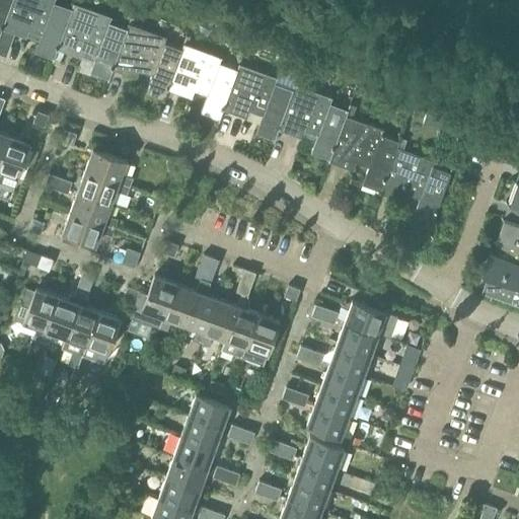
[(0,0),(0,28),(10,0),(0,0)]
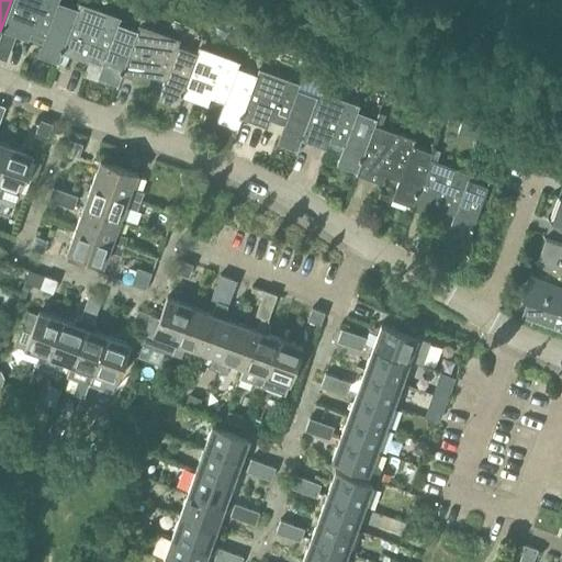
[(38,56),(57,63),(60,53),(60,52),(76,10),(57,2),(57,0),(11,0),(0,31),(27,42),(31,33),(45,38),(38,56)]
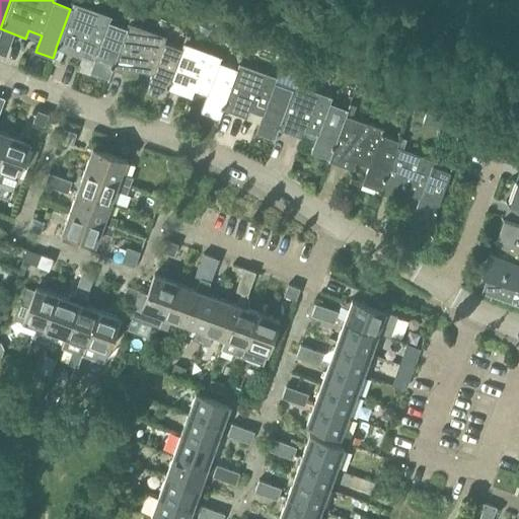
[(64,51),(81,57),(83,50),(97,54),(90,71),(107,77),(110,69),(125,29),(107,22),(109,16),(72,3),(70,9),(56,48),(64,51)]
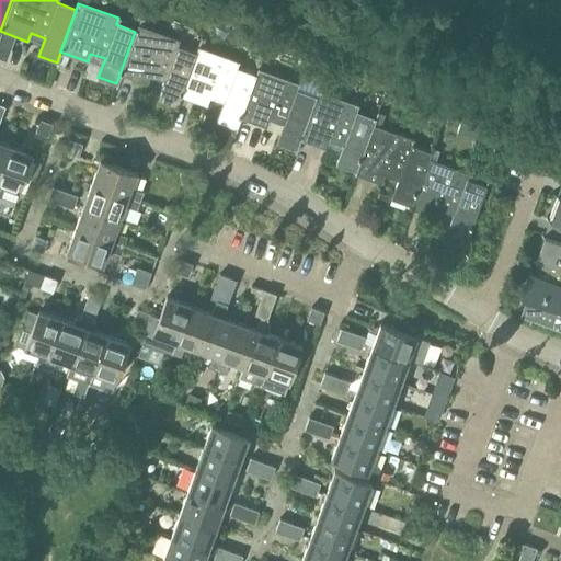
[(135,32),(119,75),(147,84),(150,76),(165,81),(159,100),(175,105),(180,96),(195,54),(178,47),(180,41),(138,25),(135,32)]
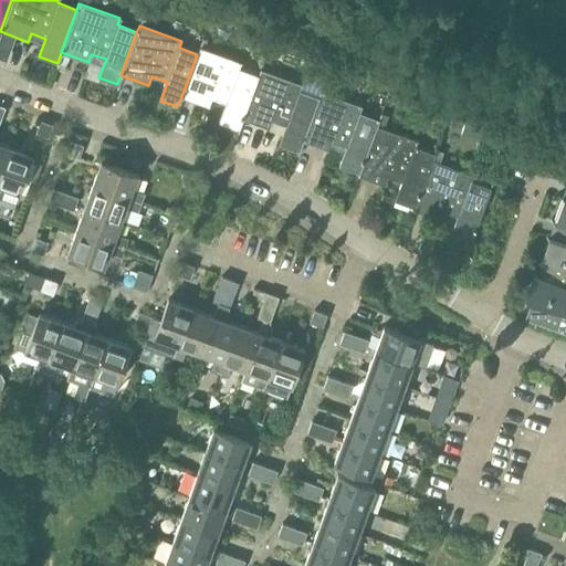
[(199,48),(197,54),(181,97),(208,107),(210,98),(226,104),(219,122),(238,129),(242,119),(258,75),(239,69),(240,63),(199,48)]
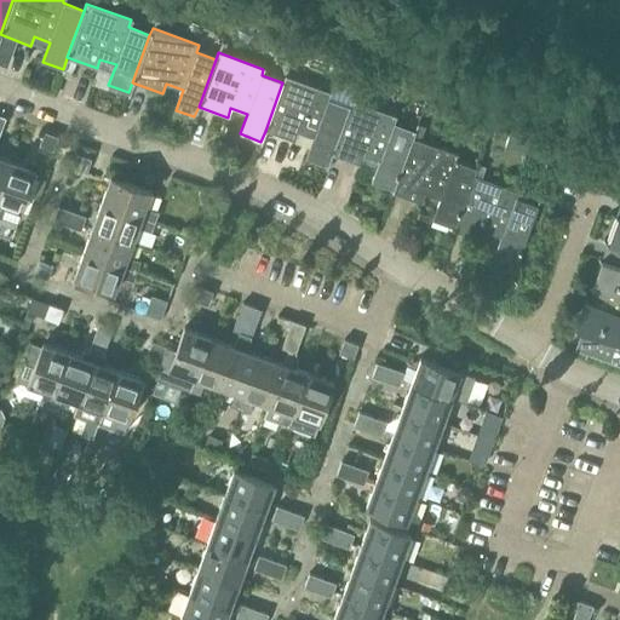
[(67,58),(63,69),(72,73),(76,61),(67,57),(67,58)]
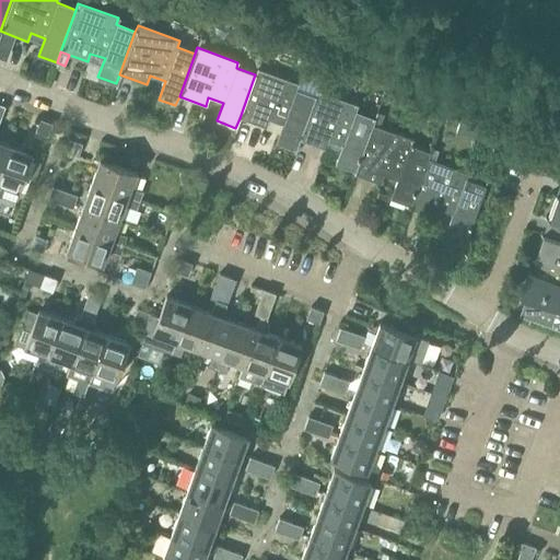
[(269,119),(283,126),(278,142),(295,149),(299,139),(314,96),(296,90),(299,83),(257,69),(255,74),(240,118),(266,128),(269,119)]
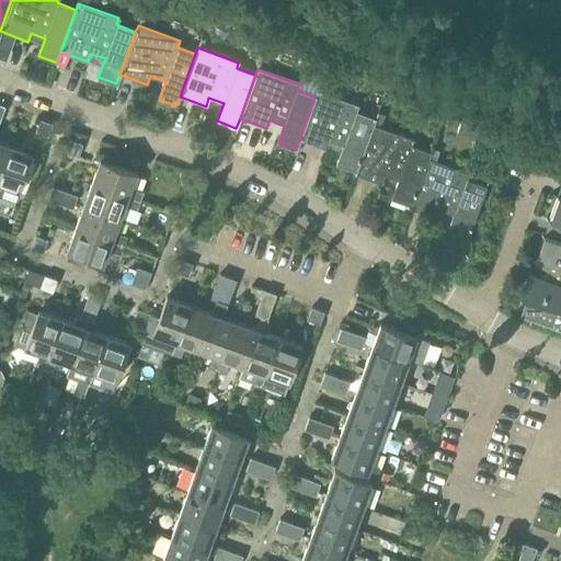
[(315,96),(299,139),(325,149),(329,140),(343,146),(336,163),(356,170),(371,125),(375,118),(355,111),(358,105),(317,90),(317,92),(315,96)]
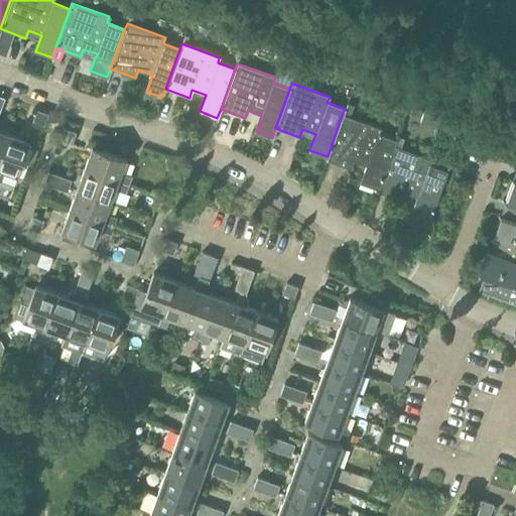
[(425,108),(420,122),(442,130),(447,116),(448,112),(426,104),(425,108)]
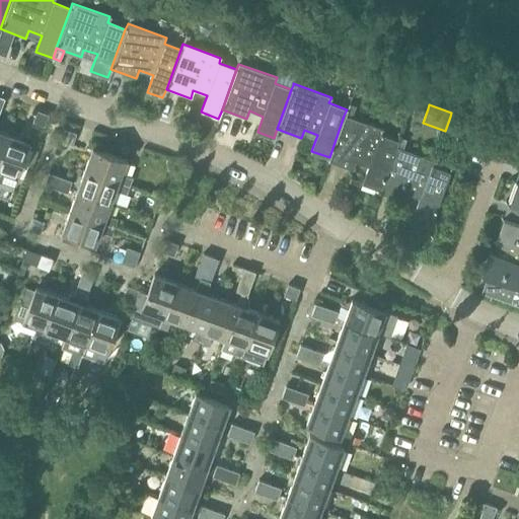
[(38,110),(33,123),(33,124),(44,127),(49,115),(38,110)]
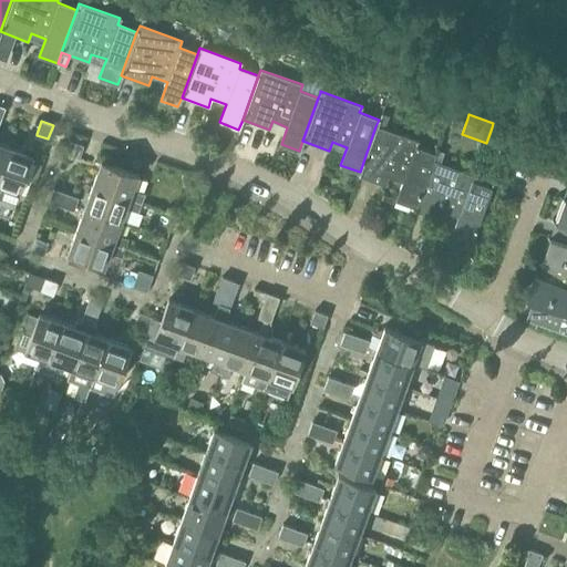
[(397,134),(375,126),(360,172),(358,175),(385,185),(388,176),(403,182),(397,200),(415,207),(432,161),(434,154),(414,147),(416,141),(397,134)]
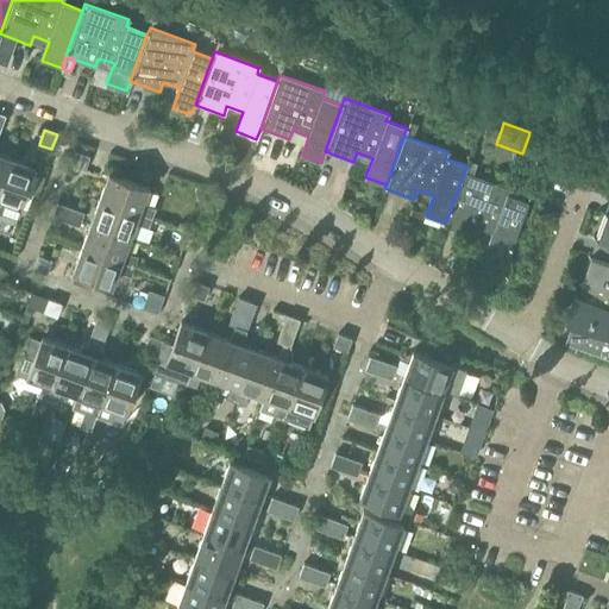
[(83,173),(88,161),(74,156),(70,168),(83,173)]
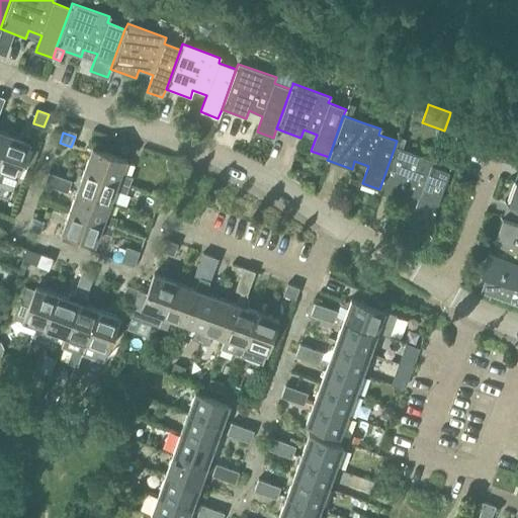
[(23,135),(21,140),(8,136),(0,157),(0,180),(4,170),(18,175),(27,149),(35,151),(39,141),(23,135)]
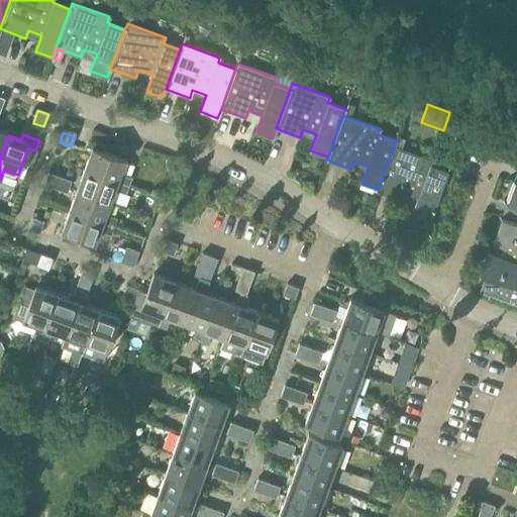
[(447,173),(430,167),(432,161),(394,146),(379,189),(378,191),(403,200),(406,192),(419,197),(413,214),(430,220),(447,173)]
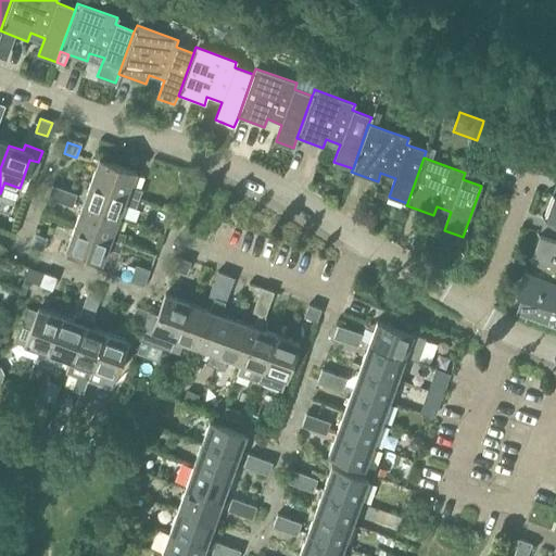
[(91,182),(139,200),(142,191),(130,187),(135,173),(100,160),(91,182)]
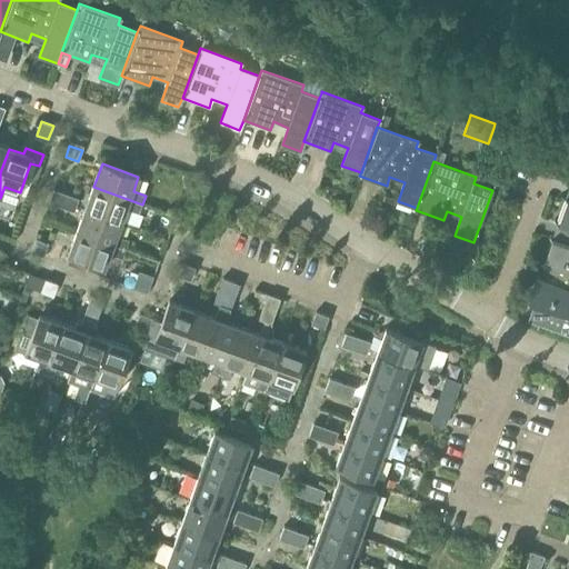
[(142,205),(93,187),(86,209),(121,222),(127,208),(139,212),(142,205)]
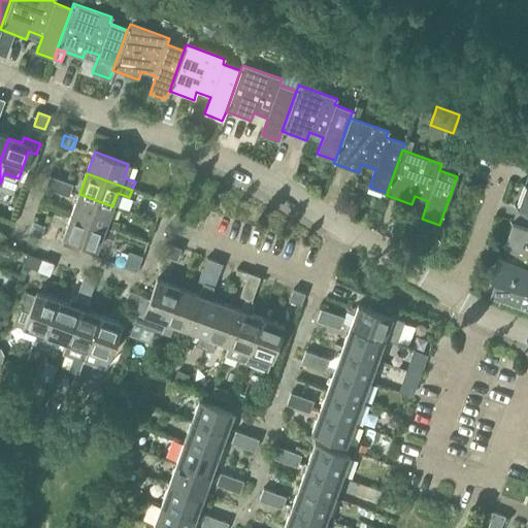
[(50,177),(45,189),(57,193),(61,182),(50,177)]
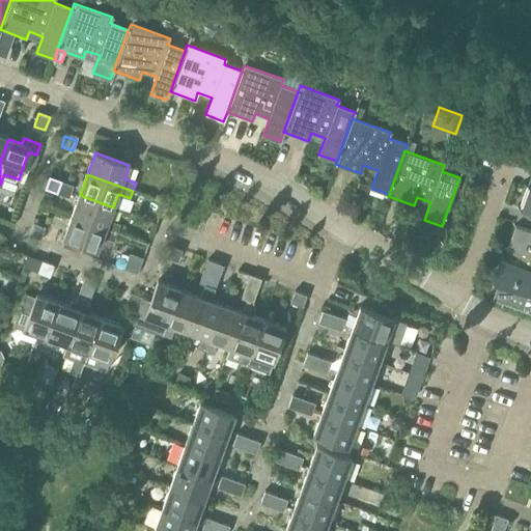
[(68,197),(73,187),(61,183),(57,194),(68,197)]
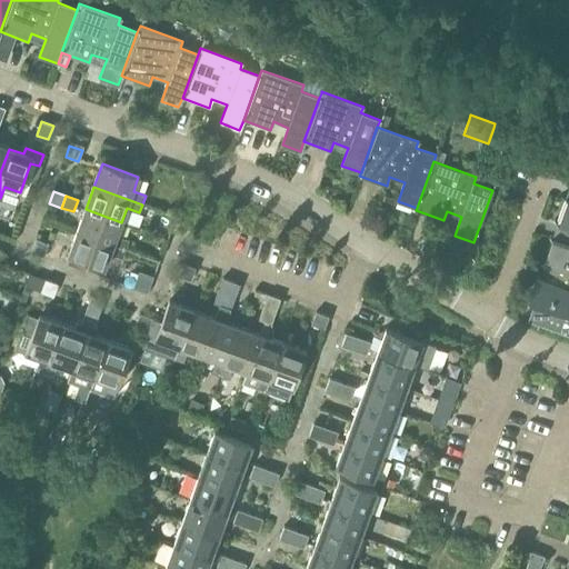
[(568,201),(565,200),(563,201),(568,202),(559,226),(556,225),(555,226),(563,229),(558,243),(568,247),(568,201)]
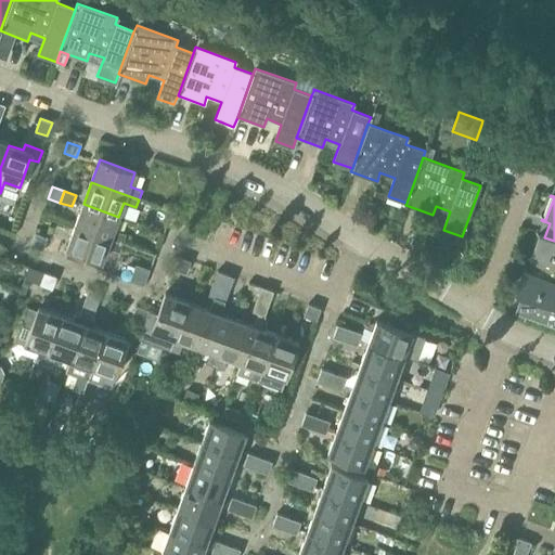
[(118,217),(84,204),(75,226),(123,243),(126,235),(114,231),(118,217)]
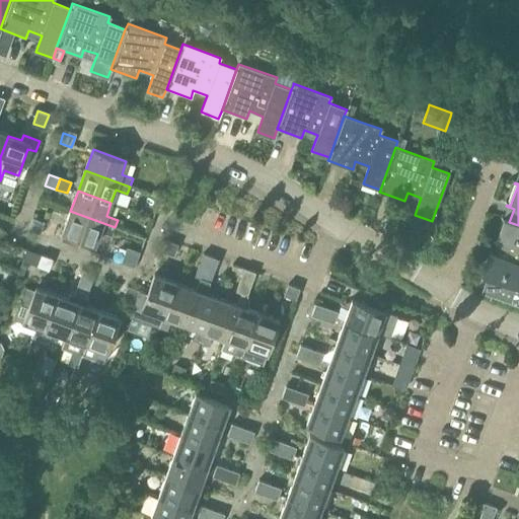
[(115,227),(70,211),(62,232),(95,245),(101,230),(113,234),(115,227)]
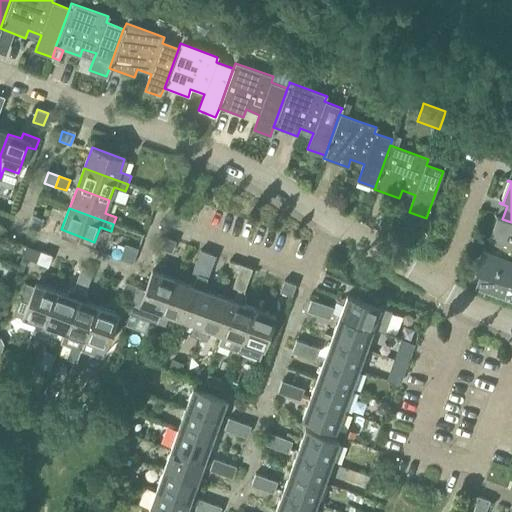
[(44,220),(32,216),(29,226),(40,230),(44,220)]
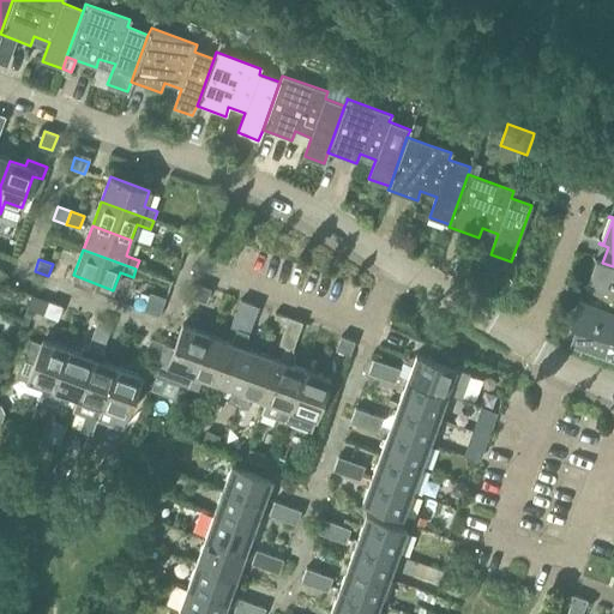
[(583,287),(593,290),(587,305),(609,314),(613,314),(613,266),(602,263),(593,259),(593,260),(601,264),(591,288),(583,284),(583,287)]
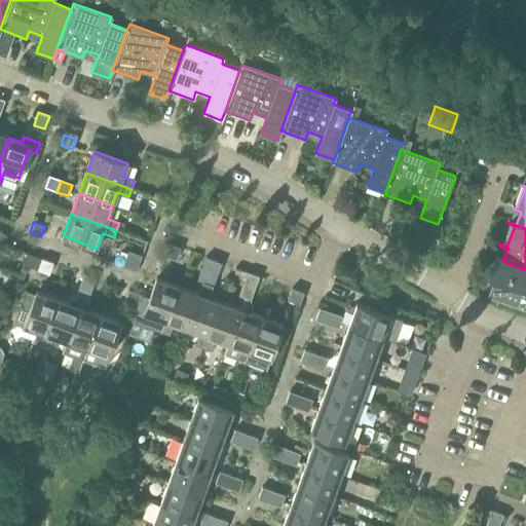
[(176,260),(180,249),(168,245),(164,256),(176,260)]
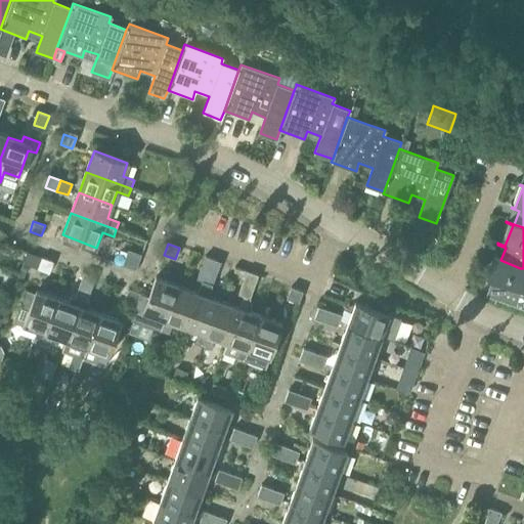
[(42,257),(37,268),(49,273),(53,261),(42,257)]
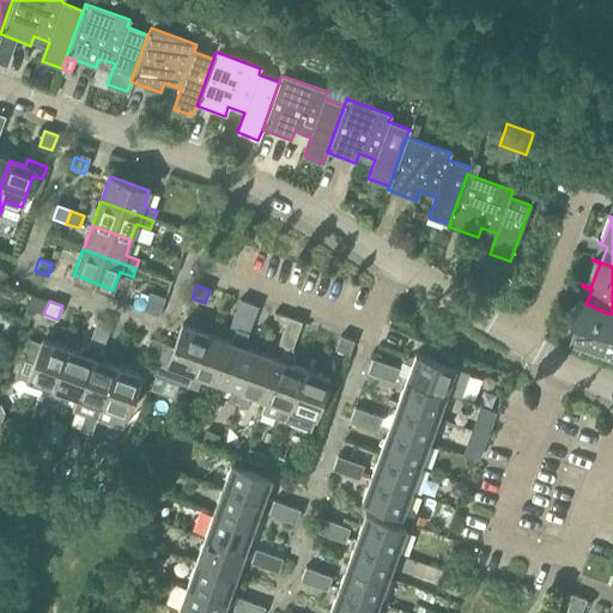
[(252,304),(240,301),(235,314),(247,319),(252,304)]
